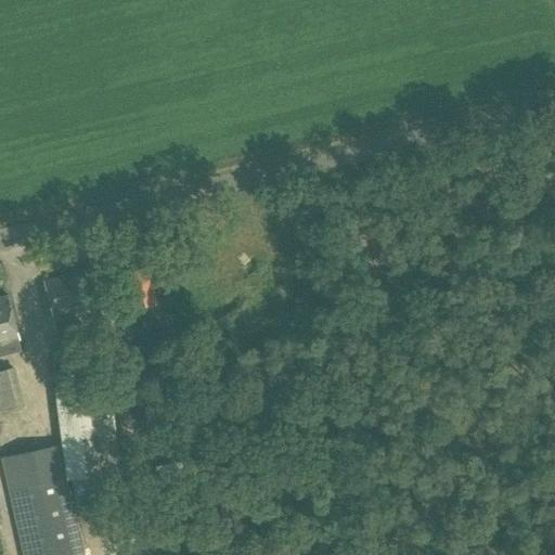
[(133,309),(157,304),(149,268),(125,273),(133,309)]
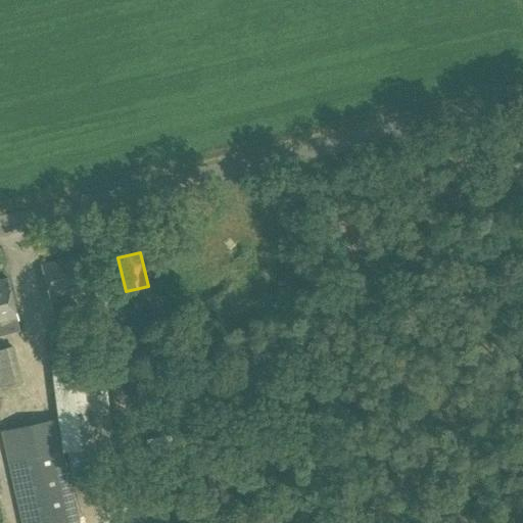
[(49,298),(89,289),(80,253),(41,264),(49,298)]
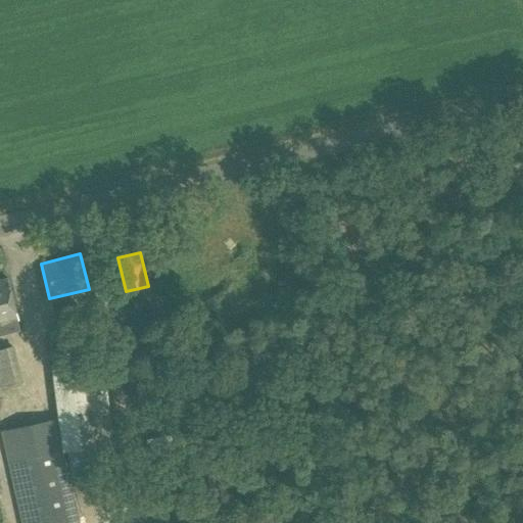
[(8,278),(0,279),(0,336),(20,331),(17,322),(20,322),(8,278)]
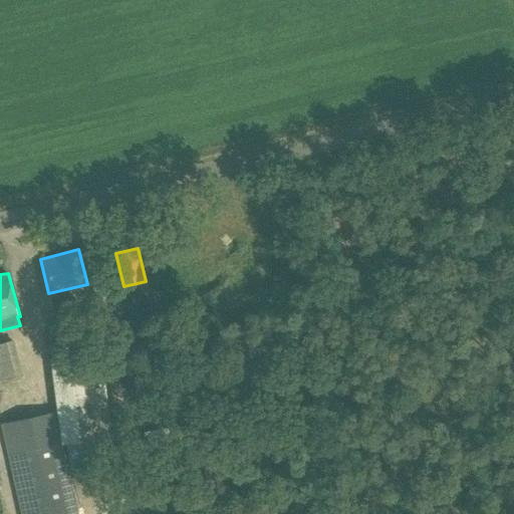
[(91,358),(84,309),(47,314),(59,423),(61,444),(66,443),(66,445),(69,472),(108,468),(105,439),(112,438),(102,356),(91,358)]
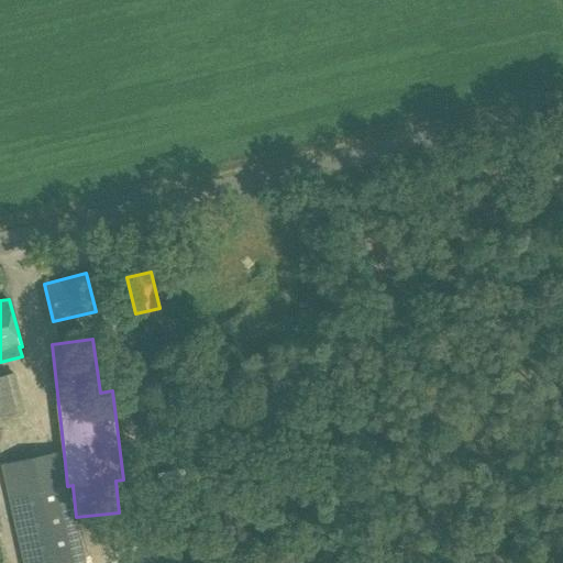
[(0,404),(21,398),(18,385),(0,389),(0,404)]
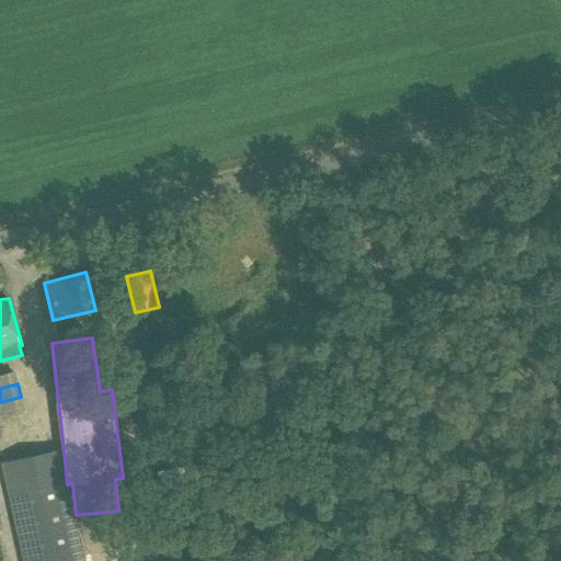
[(24,560),(54,560),(31,457),(2,464),(24,560)]
